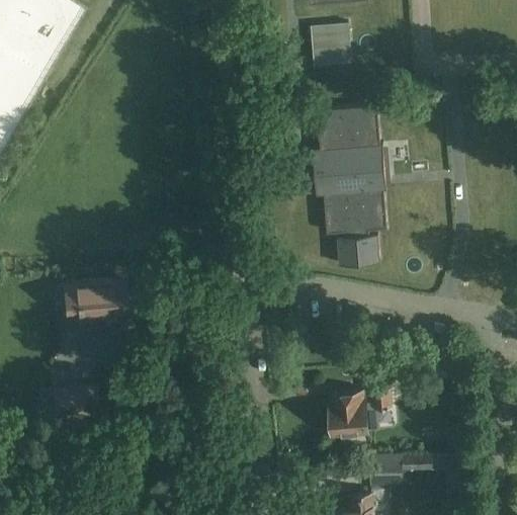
[(376,106),(317,111),(320,149),(313,150),(317,196),(324,195),(327,234),(336,233),(339,266),(379,262),(376,230),(386,229),(383,191),(385,191),(382,144),(379,145),(376,106)]
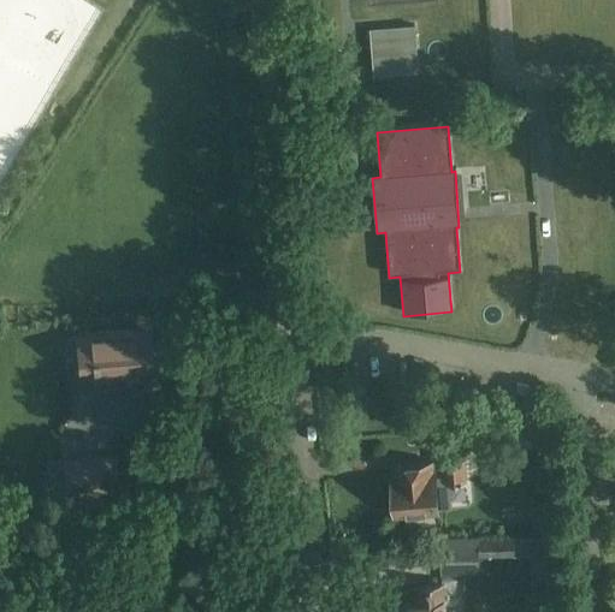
[(93,379),(151,374),(148,336),(90,340),(92,360),(90,360),(90,366),(92,366),(93,379)]
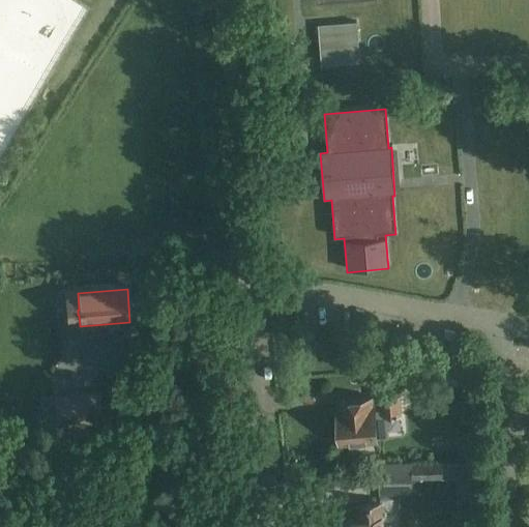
[(134,371),(84,375),(86,400),(136,396),(134,371)]
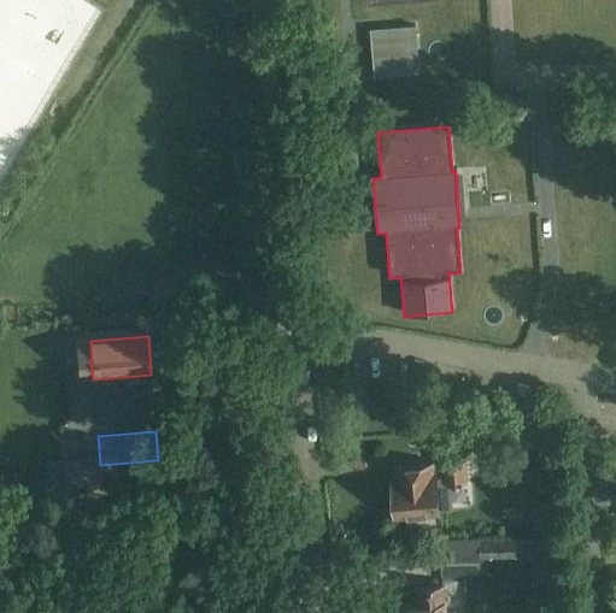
[(398,483),(392,483),(396,518),(438,514),(434,481),(446,479),(447,487),(465,485),(463,465),(445,466),(445,467),(429,469),(397,471),(398,483)]
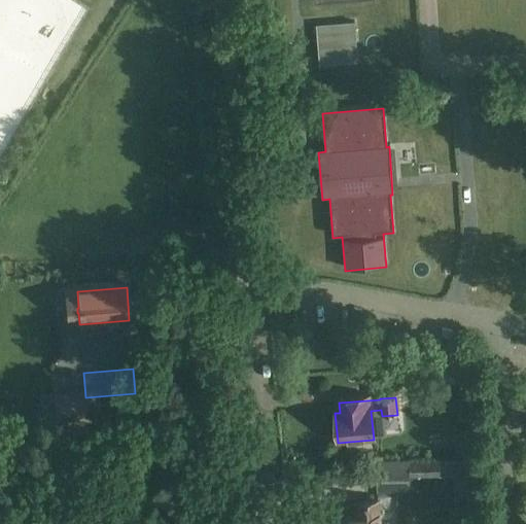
[(409,464),(377,465),(378,495),(410,495),(410,481),(440,480),(440,478),(468,477),(467,463),(439,463),(409,464)]
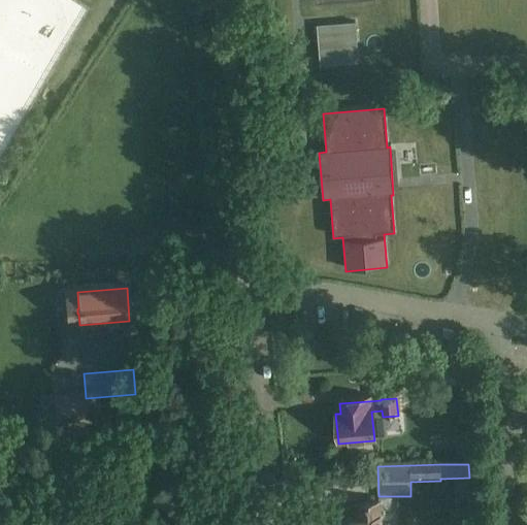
[(380,524),(379,521),(377,505),(370,505),(370,503),(365,504),(365,506),(358,506),(359,522),(344,523),(344,524),(380,524)]
